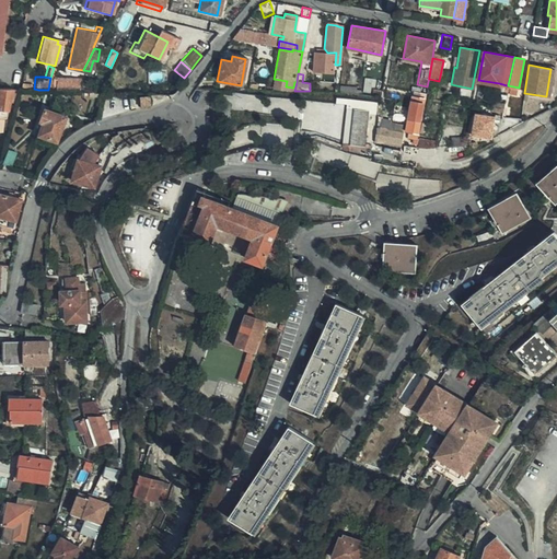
[(361,92),(369,93),(371,78),(363,77),(361,92)]
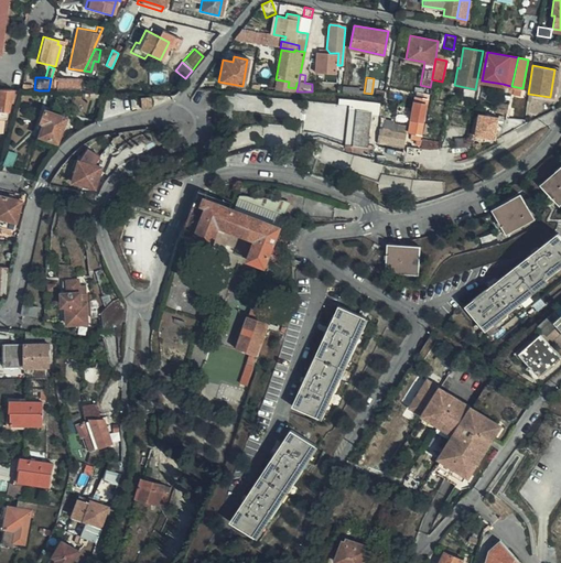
[(51,78),(49,90),(74,91),(81,78),(51,78)]
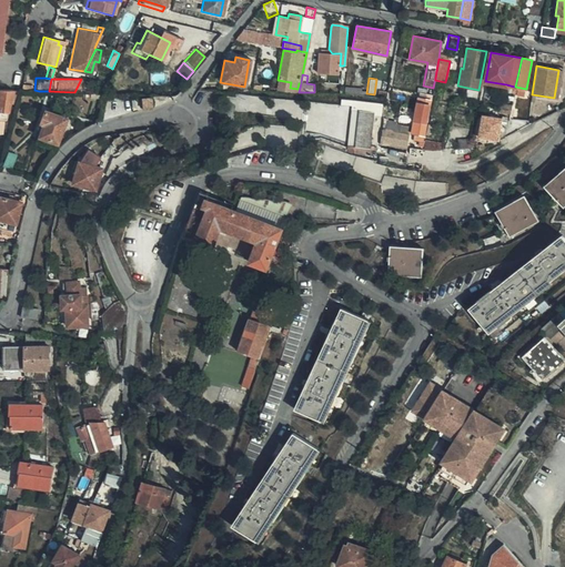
[(7,103),(10,89),(0,89),(0,120),(2,120),(3,120),(7,103)]
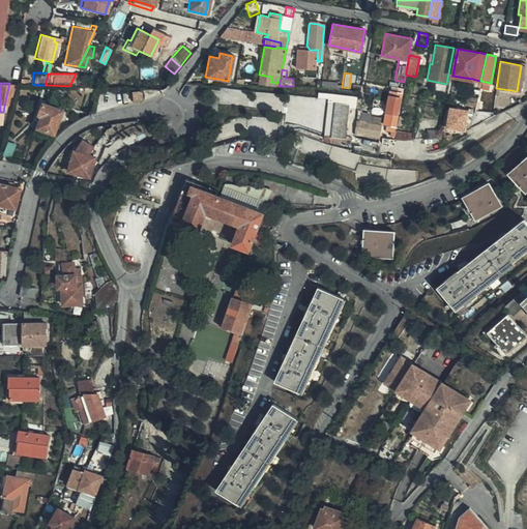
[(18,85),(18,83),(9,83),(6,96),(15,97),(18,85)]
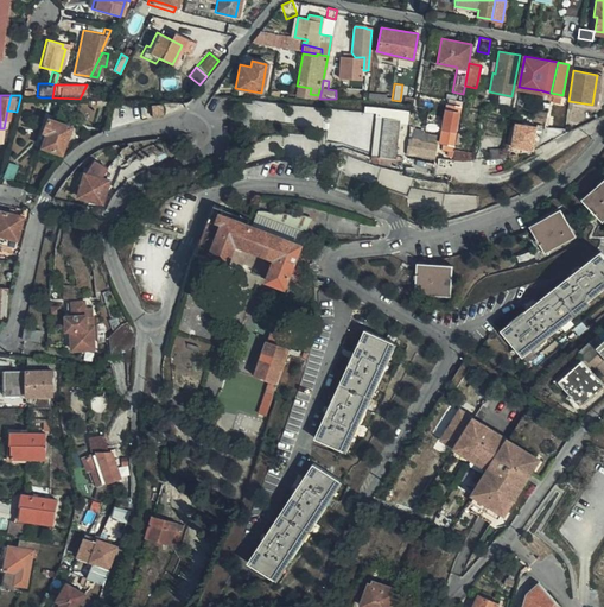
[(462,101),(453,100),(452,107),(446,106),(440,141),(443,141),(442,149),(453,151),(462,101)]
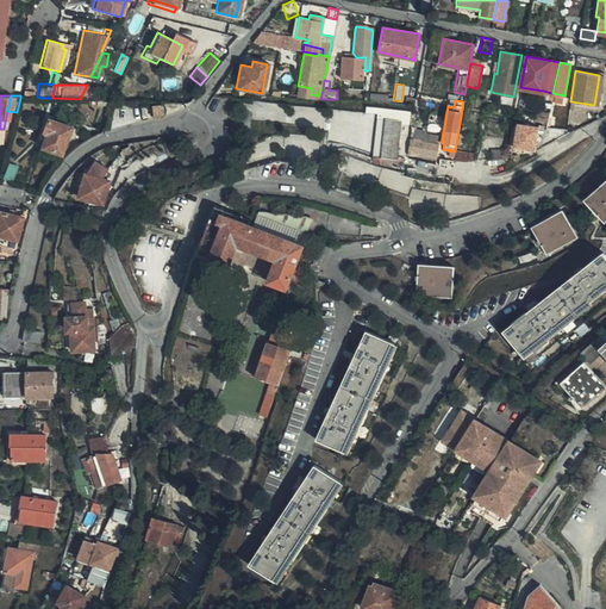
[(149,105),(150,117),(160,116),(158,105),(149,105)]
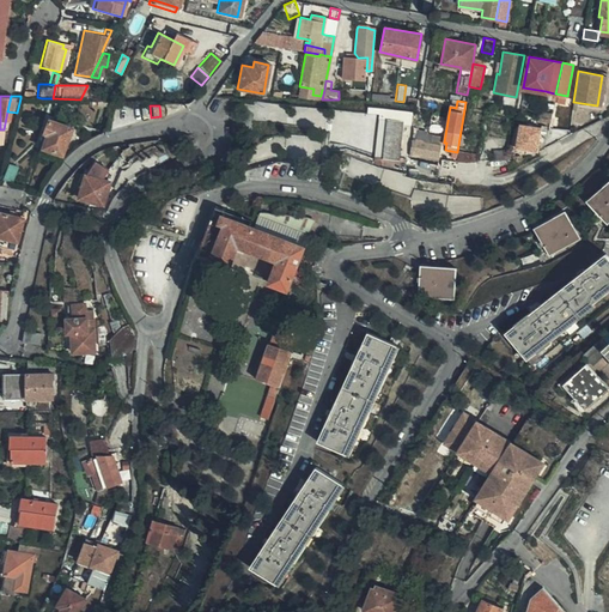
[(375,119),(371,157),(379,158),(384,119),(375,119)]
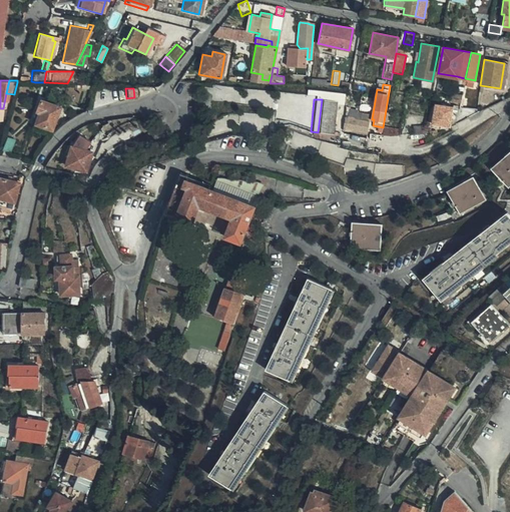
[(336,101),(322,99),(318,132),(331,134),(336,101)]
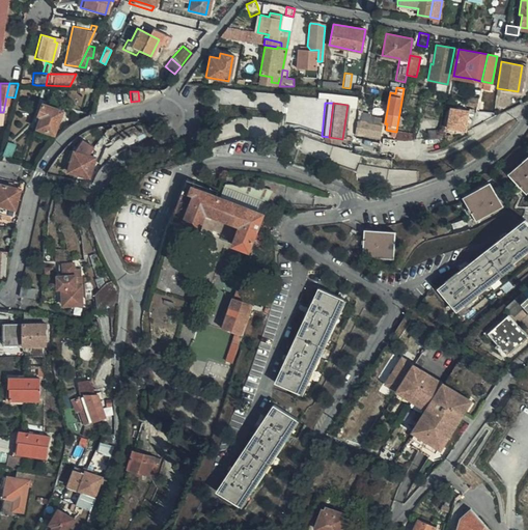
[(34,127),(51,134),(59,111),(40,104),(36,114),(39,115),(34,127)]
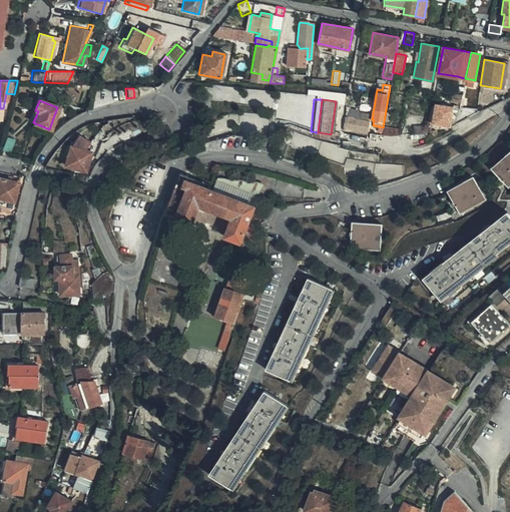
[(455,123),(459,108),(435,104),(431,123),(449,126),(455,123)]
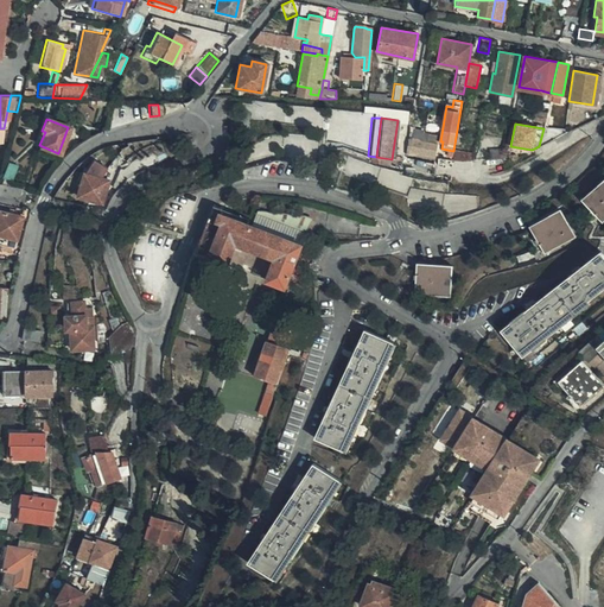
[(563,134),(564,128),(554,132),(552,128),(544,127),(544,128),(539,146),(563,134)]
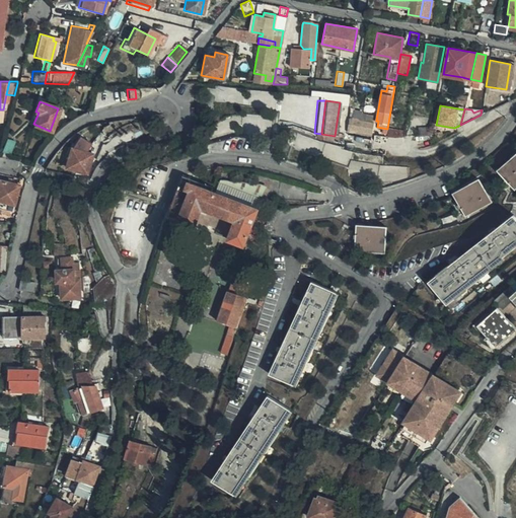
[(361,121),(362,113),(355,113),(355,111),(352,109),(349,130),(371,134),(373,123),(361,121)]
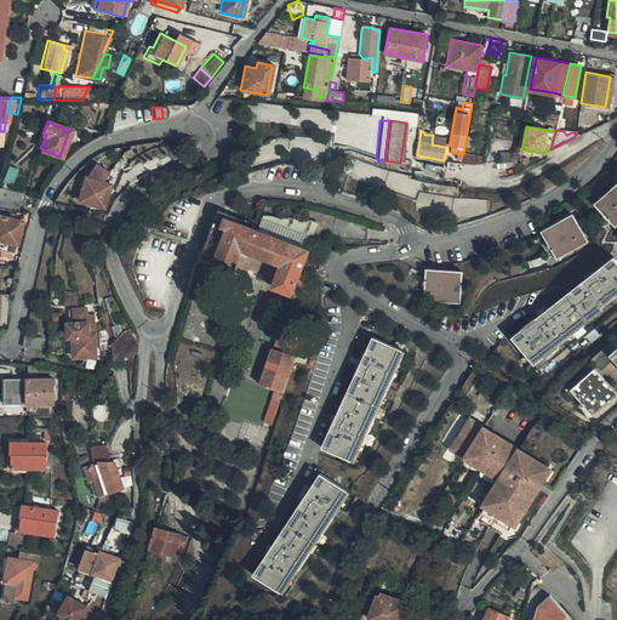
[(164,146),(172,163),(176,161),(181,159),(172,143),(164,146)]
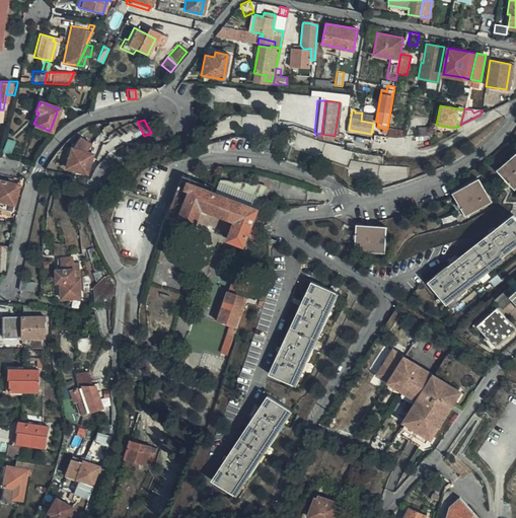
[(402,131),(387,129),(385,137),(392,138),(402,137),(402,131)]
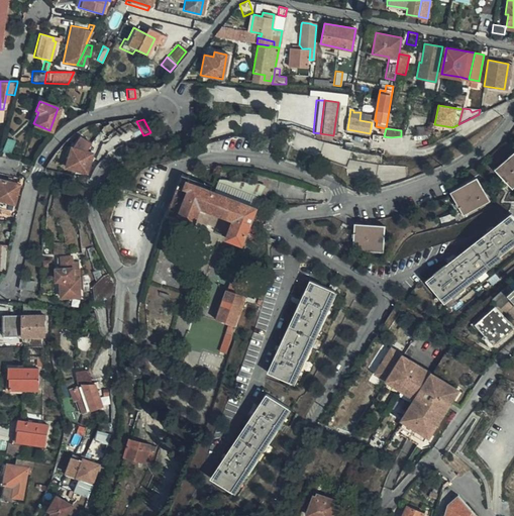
[(370,133),(347,129),(346,135),(369,140),(370,133)]
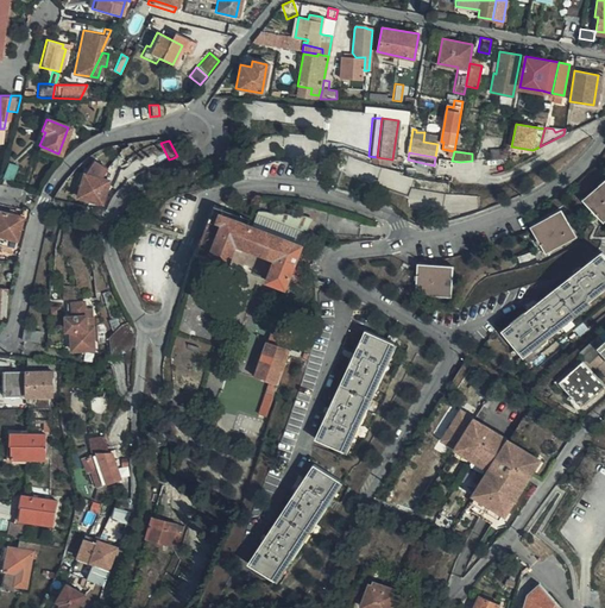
[(101,205),(108,180),(100,177),(106,169),(93,161),(84,174),(82,173),(75,198),(101,205)]
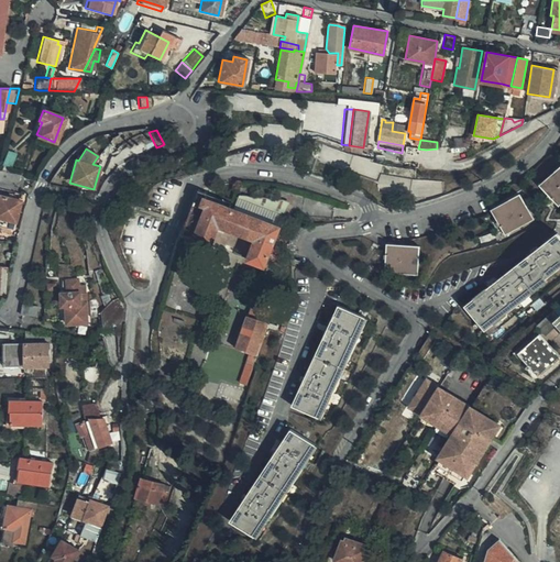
[(0,164),(9,166),(13,153),(6,151),(0,164)]
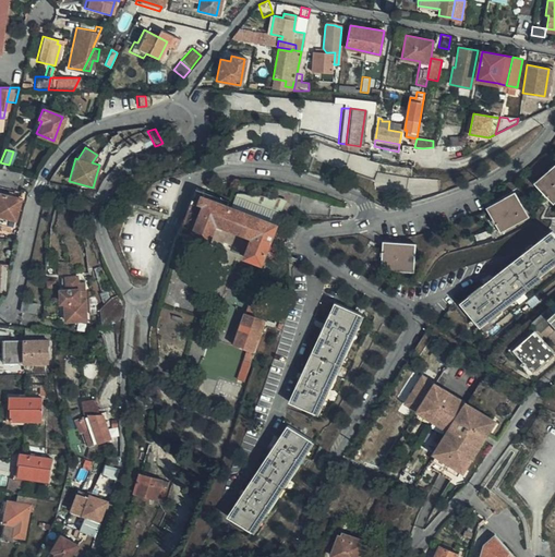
[(552,204),(554,201),(554,162),(533,182),(552,204)]
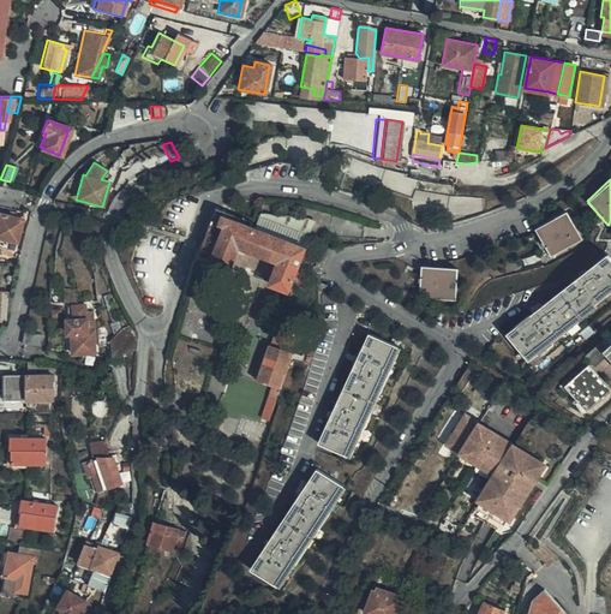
[(196,252),(195,255),(228,267),(237,246),(275,261),(267,284),(286,291),(304,248),(225,216),(222,210),(214,207),(196,252)]
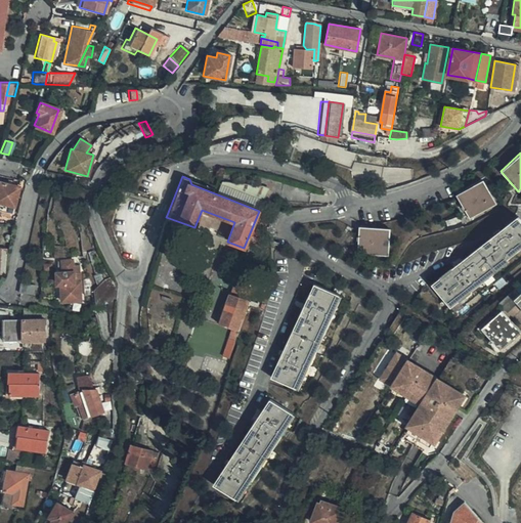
[(468,218),(495,204),(482,179),(456,194),(468,218)]
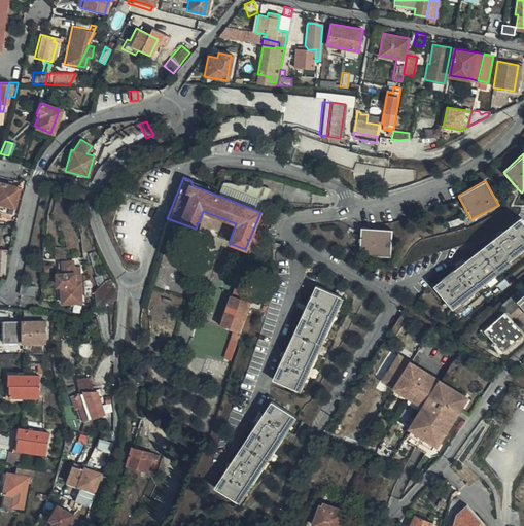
[(0,203),(12,207),(18,186),(0,182),(0,203)]
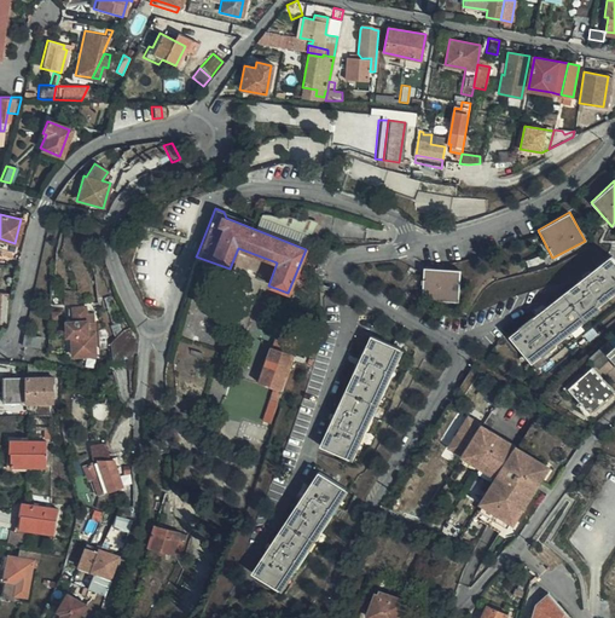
[(614,292),(614,260),(610,254),(509,335),(528,361),(598,306),(614,292)]
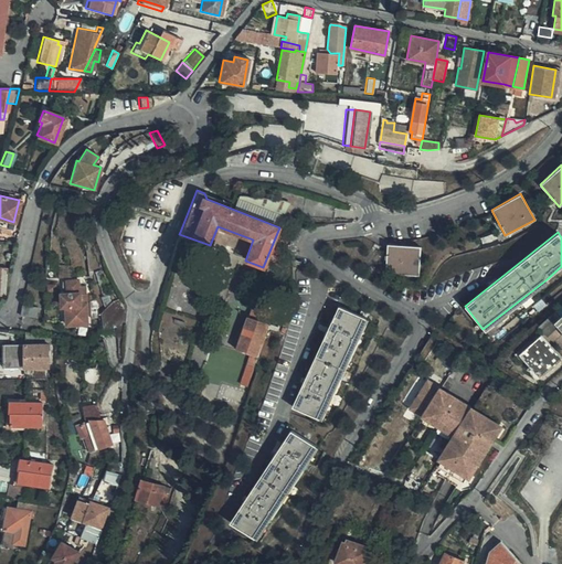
[(417,275),(420,246),(386,244),(384,273),(417,275)]
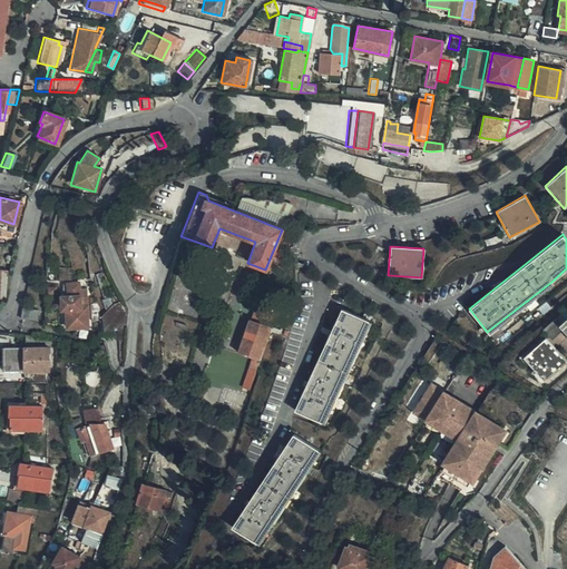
[(79,287),(78,282),(62,283),(62,296),(61,296),(62,308),(67,308),(67,326),(87,326),(85,287),(79,287)]
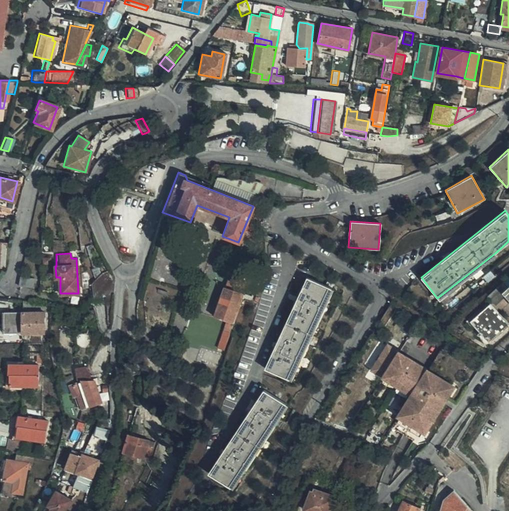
[(495,253),(437,298),(439,301),(496,255),(495,253)]
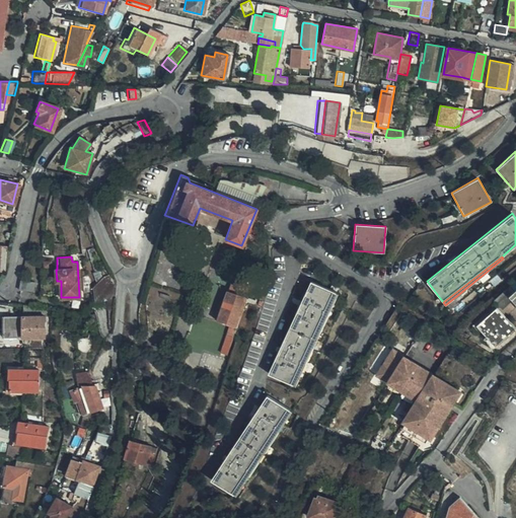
[(43,268),(52,268),(51,260),(43,260),(43,268)]
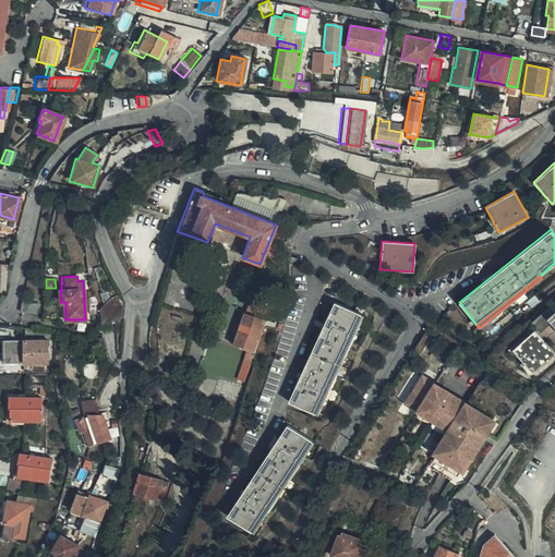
[(100,324),(123,321),(124,301),(119,292),(109,295),(98,307),(100,324)]
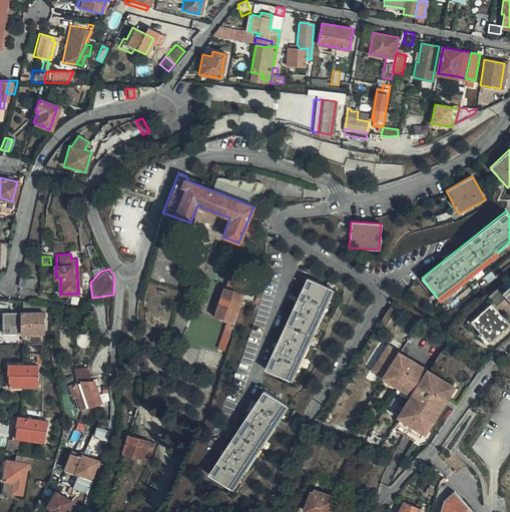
[(87,272),(85,272),(80,272),(81,289),(89,288),(88,283),(87,272)]
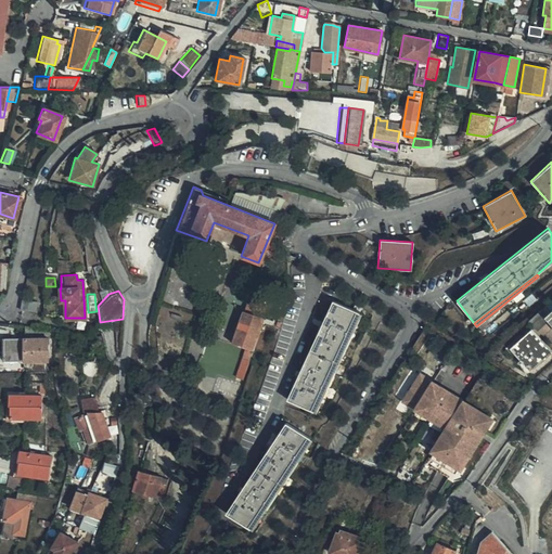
[(21,299),(18,310),(20,309),(35,311),(36,301),(21,299)]
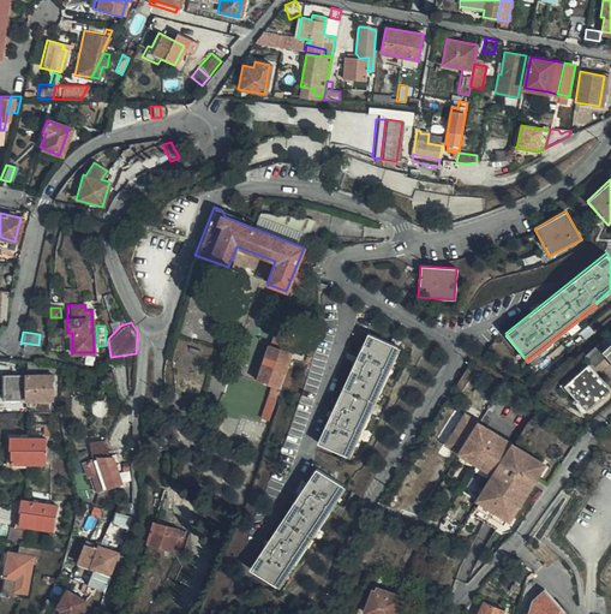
[(269,421),(276,399),(295,339),(274,332),(269,344),(268,344),(255,380),(270,385),(259,417),(269,421)]
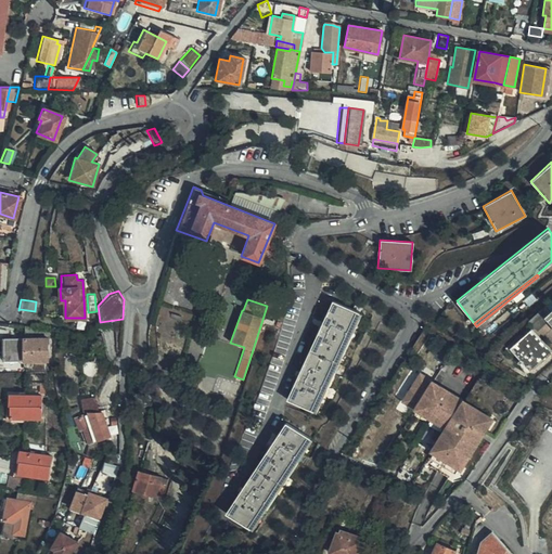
[(286,399),(316,412),(361,313),(333,299),(286,399)]
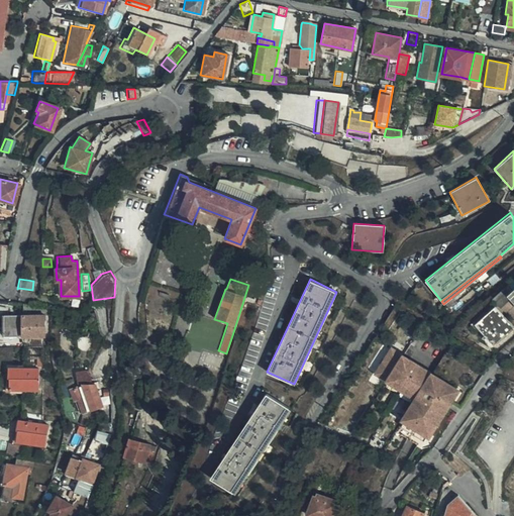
[(503,286),(496,292),(506,303),(513,297),(503,286)]
